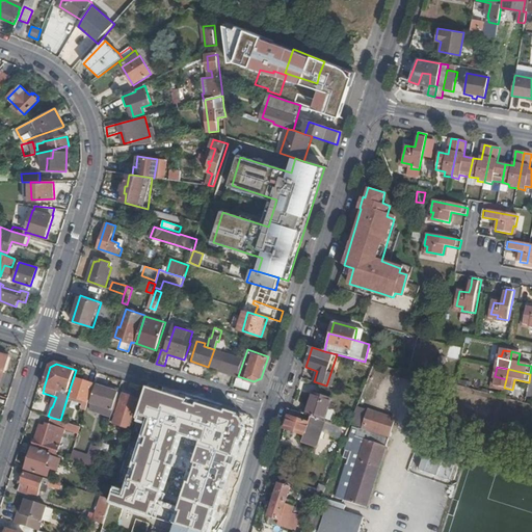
[(496,386),(504,388),(506,379),(495,376),(494,379),(497,380),(496,386)]
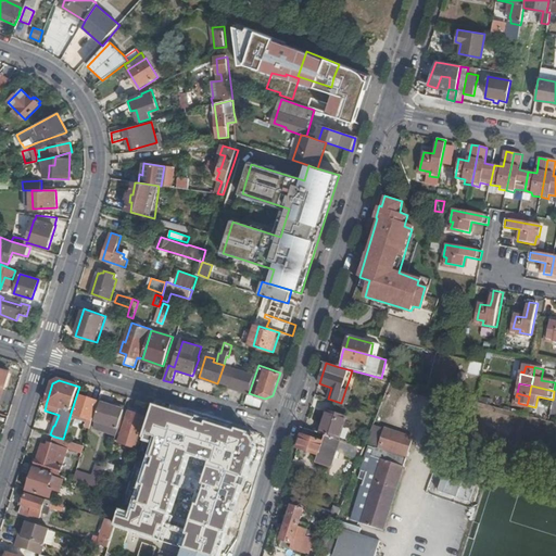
[(79,396),(77,404),(76,407),(73,415),(93,421),(99,403),(79,396)]
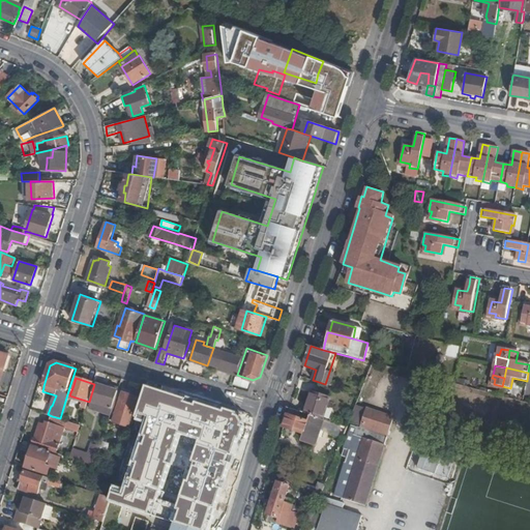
[(112,415),(119,392),(120,388),(105,384),(104,387),(97,385),(91,402),(110,408),(108,414),(112,415)]
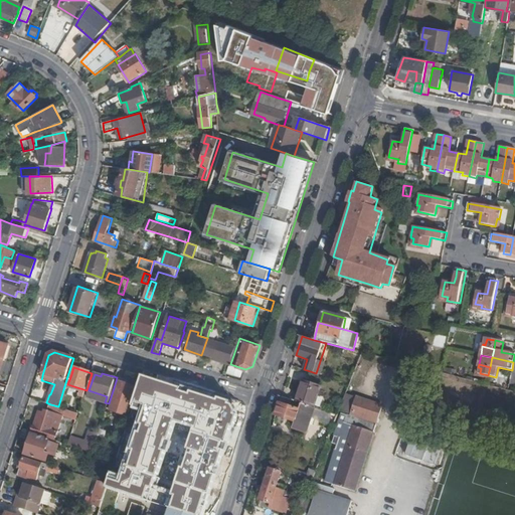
[(296,402),(314,407),(321,386),(304,380),(296,402)]
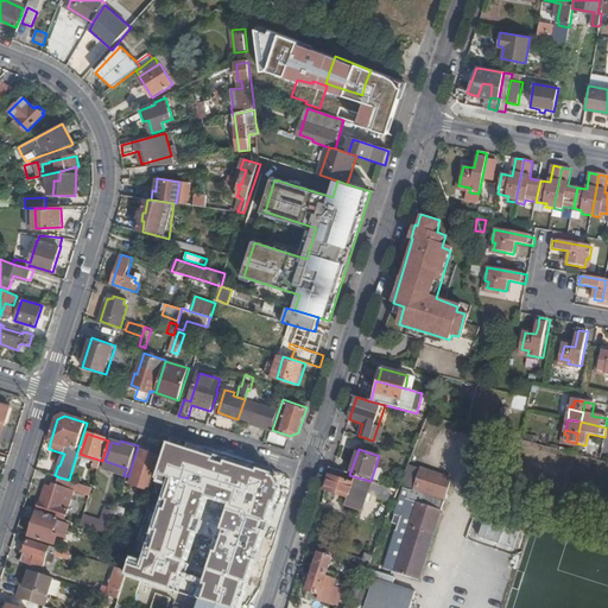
[(128,476),(124,488),(130,489),(135,473),(153,479),(160,457),(143,451),(143,453),(137,450),(128,476)]
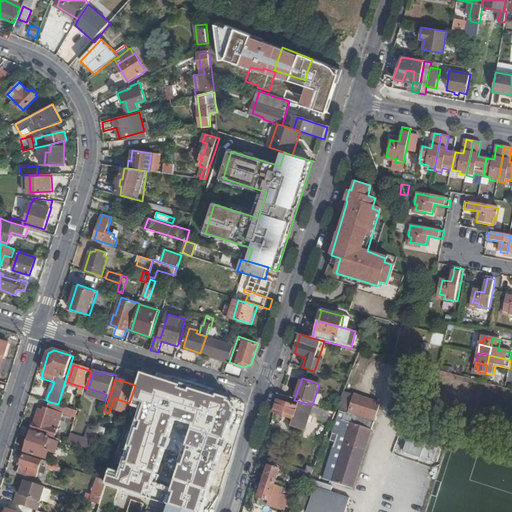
[(131,409),(131,411),(145,415),(152,393),(148,392),(149,389),(139,386),(131,409)]
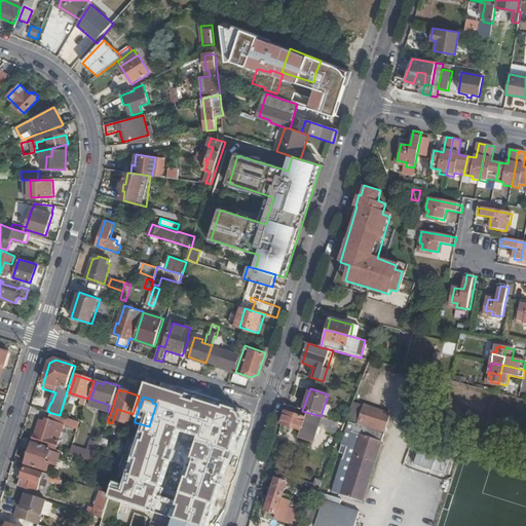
[(193,410),(196,400),(189,398),(185,410),(172,406),(166,420),(170,421),(174,423),(183,425),(185,419),(188,420),(191,412),(192,412),(193,410)]
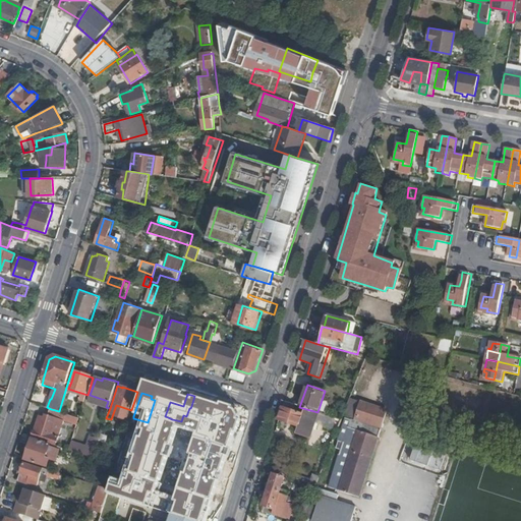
[(108,401),(90,395),(89,402),(106,407),(108,401)]
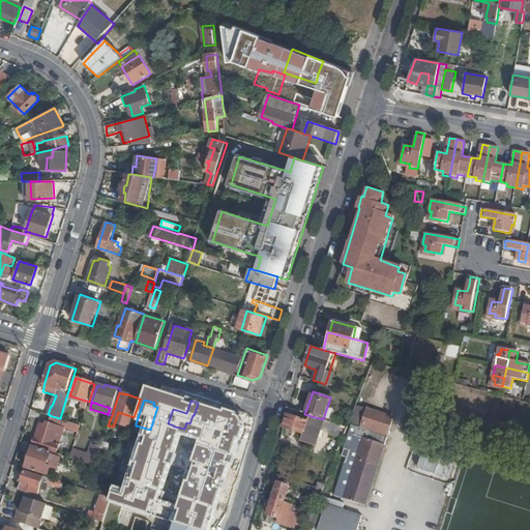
[(290,409),(284,428),(304,435),(302,440),(316,445),(324,420),(323,419),(304,414),(290,409)]
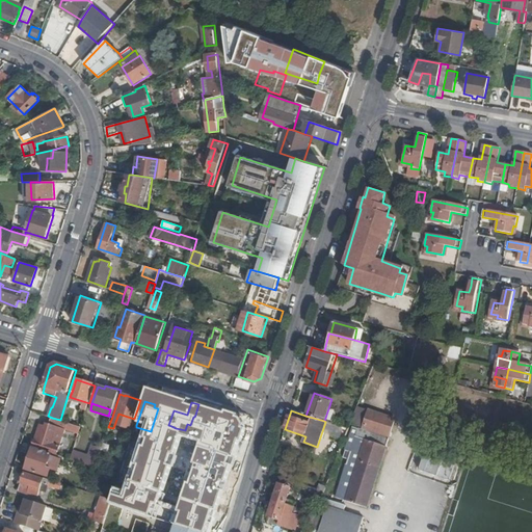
[(390,436),(395,419),(368,410),(362,428),(390,436)]
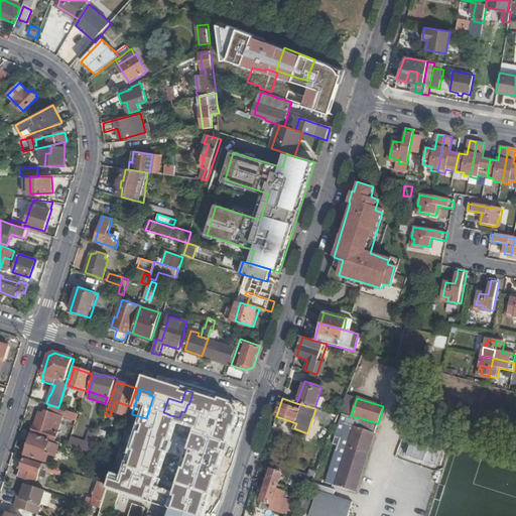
[(188,404),(174,445),(190,449),(211,457),(224,413),(189,402),(188,404)]
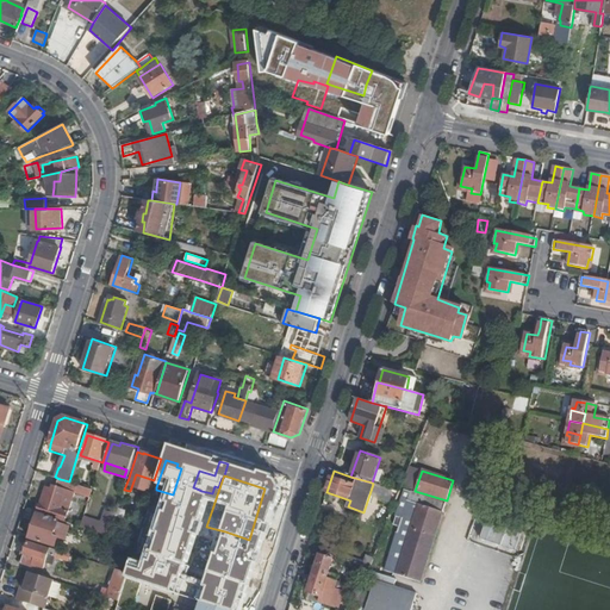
[(69,481),(60,479),(57,487),(54,486),(53,490),(49,487),(47,493),(45,492),(38,512),(67,522),(69,511),(75,492),(91,498),(93,490),(85,487),(81,486),(69,481)]
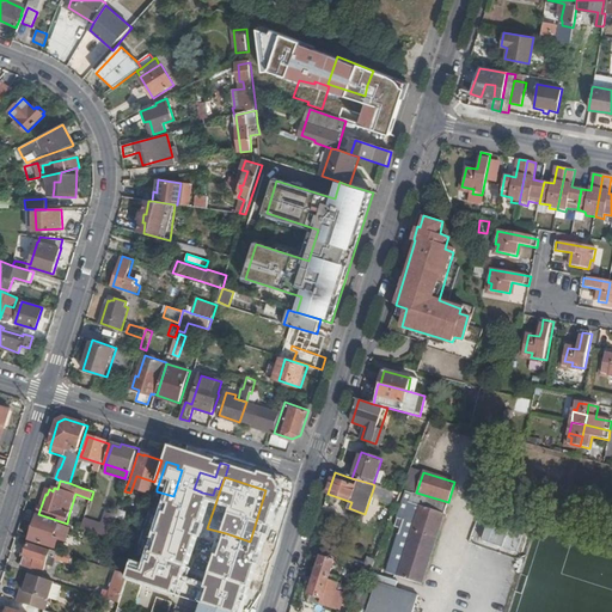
[(422,583),(447,505),(407,493),(381,570),(422,583)]
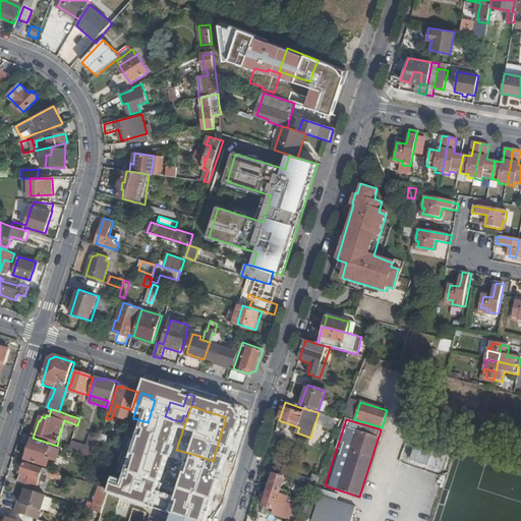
[(179,431),(172,428),(170,436),(177,438),(179,431)]
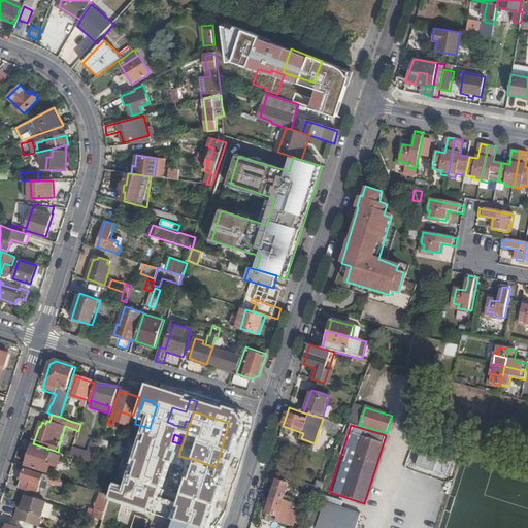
[(119,476),(129,480),(141,444),(141,443),(130,440),(128,448),(120,471),(119,476)]
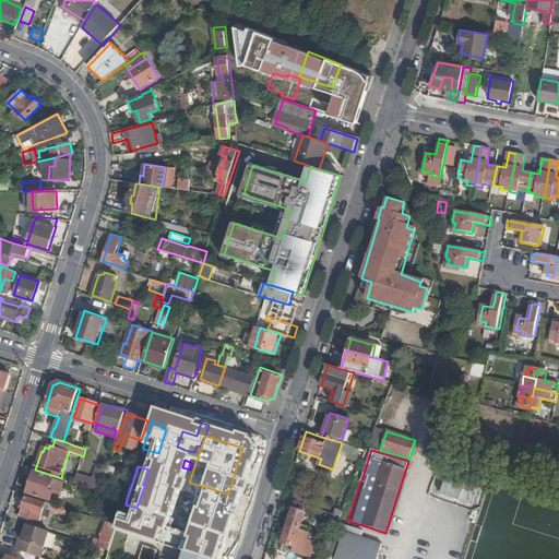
[(74,483),(100,491),(107,472),(95,468),(92,478),(78,474),(74,483)]
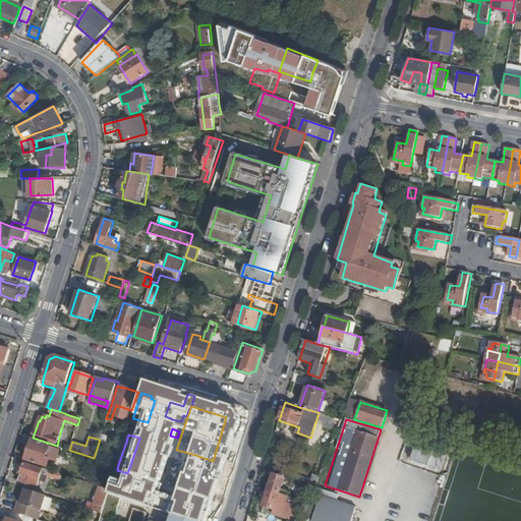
[(157,482),(168,486),(178,489),(201,497),(213,461),(192,454),(176,450),(153,442),(139,438),(139,439),(127,473),(157,482)]
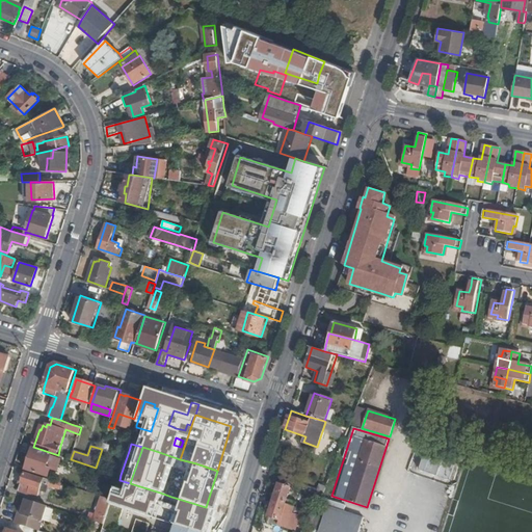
[(58,457),(33,448),(27,469),(49,477),(52,469),(54,470),(58,457)]
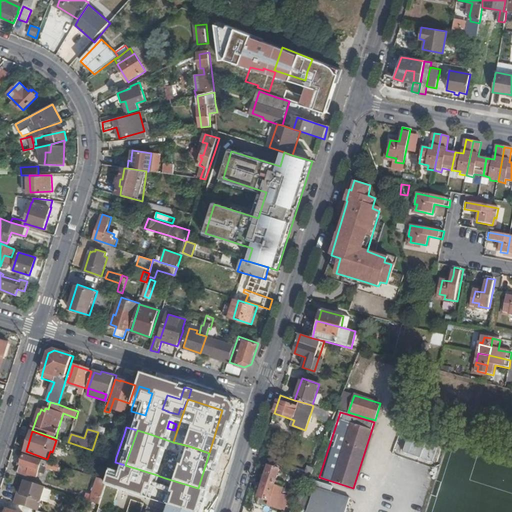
[(48,461),(42,459),(42,461),(24,455),(22,462),(20,461),(18,465),(21,466),(19,472),(31,476),(31,475),(37,477),(39,471),(44,473),(46,467),(48,461)]
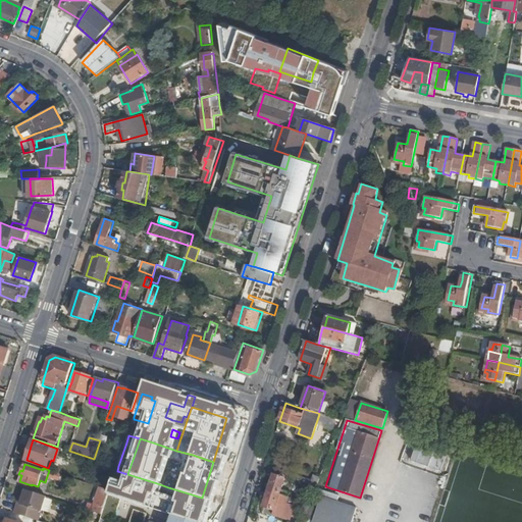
[(49,470),(47,476),(58,479),(60,474),(49,470)]
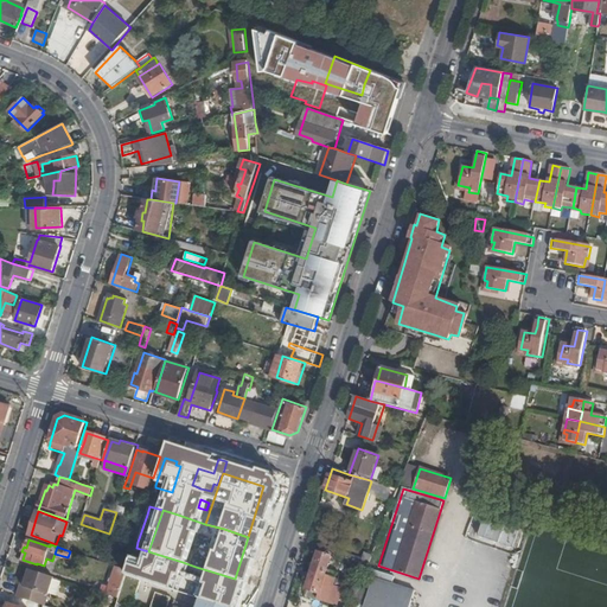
[(364,553),(362,561),(369,563),(372,556),(364,553)]
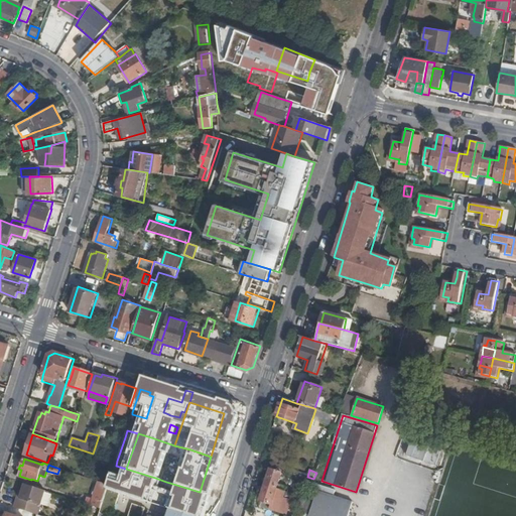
[(271,471),(266,486),(277,489),(282,474),(271,471)]
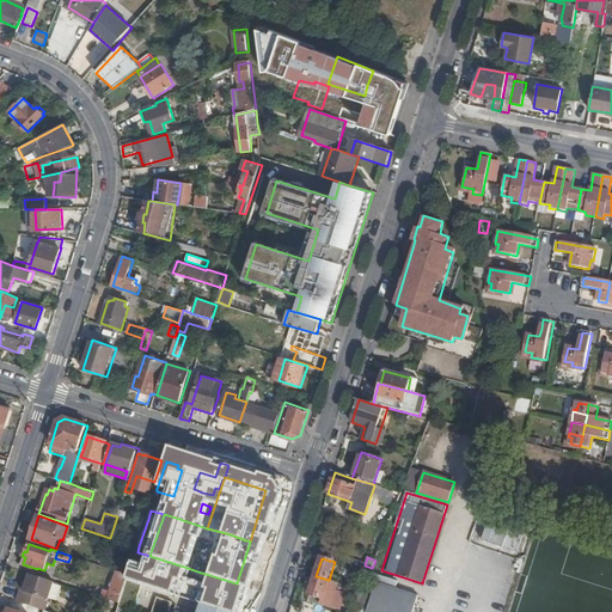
[(372,568),(365,565),(362,573),(355,570),(353,576),(361,580),(359,586),(365,587),(372,568)]
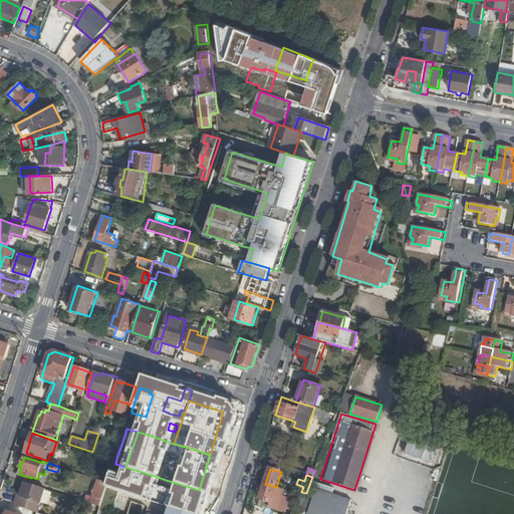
[(101,506),(107,487),(108,483),(99,480),(91,503),(92,504),(98,506),(101,506)]
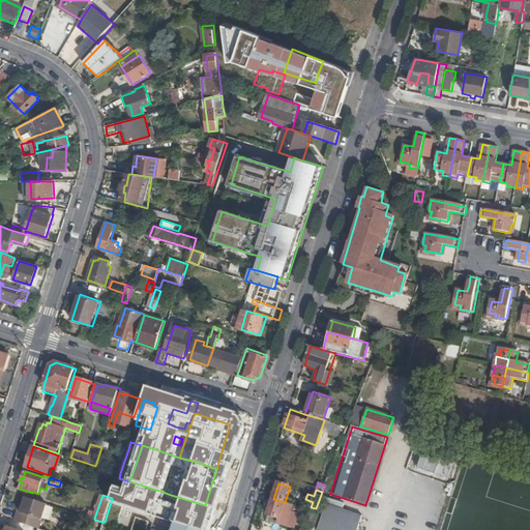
[(181,498),(171,495),(168,503),(178,506),(181,498)]
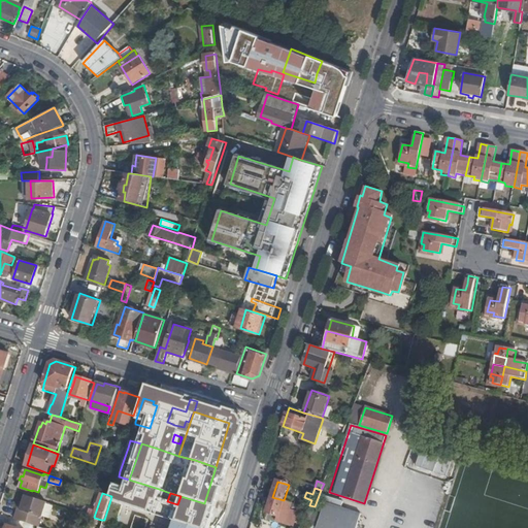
[(47,502),(26,495),(23,504),(21,503),(15,519),(37,526),(39,527),(47,502)]
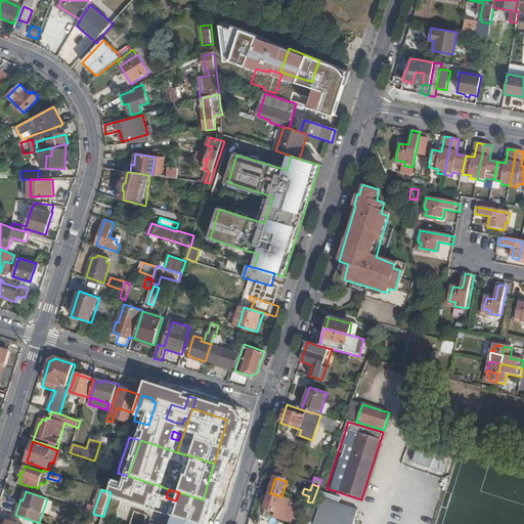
[(281,496),(270,493),(265,509),(276,513),(281,496)]
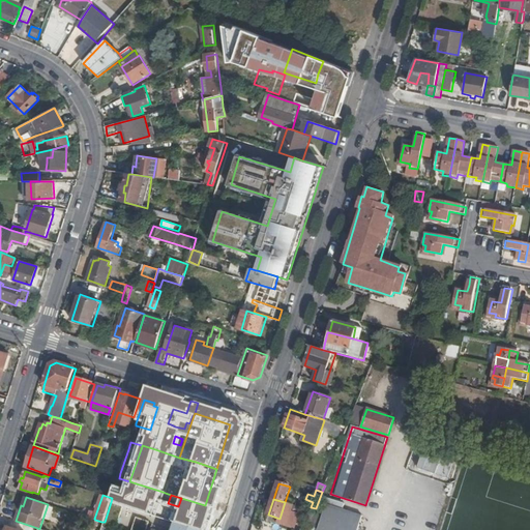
[(102,527),(107,528),(112,529),(115,529),(123,506),(111,502),(105,522),(102,527)]
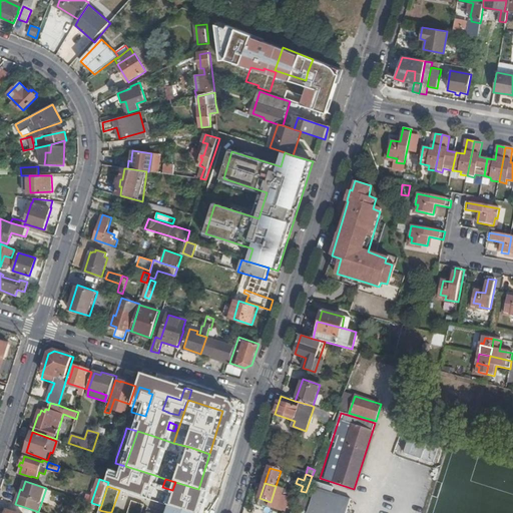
[(174,508),(182,510),(190,512),(193,512),(200,492),(181,486),(174,508)]
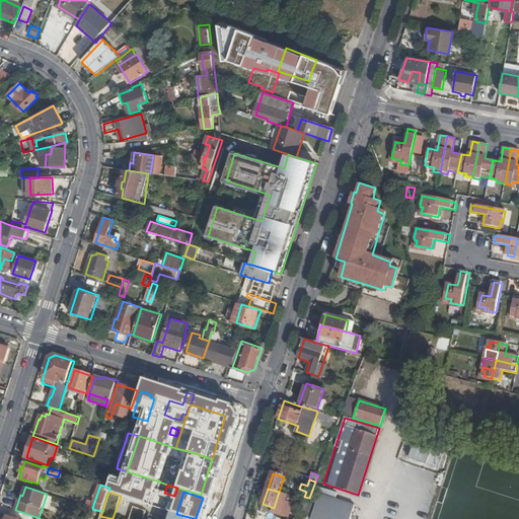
[(286,495),(279,492),(274,508),(273,512),(287,517),(292,503),(284,500),(286,495)]
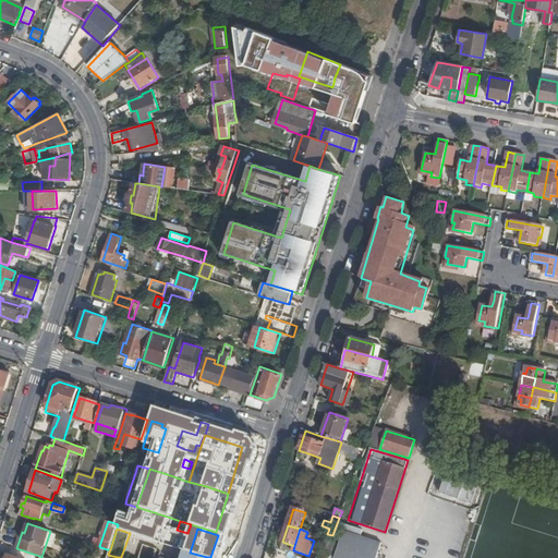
[(375,557),(380,544),(343,531),(334,557),(375,557)]
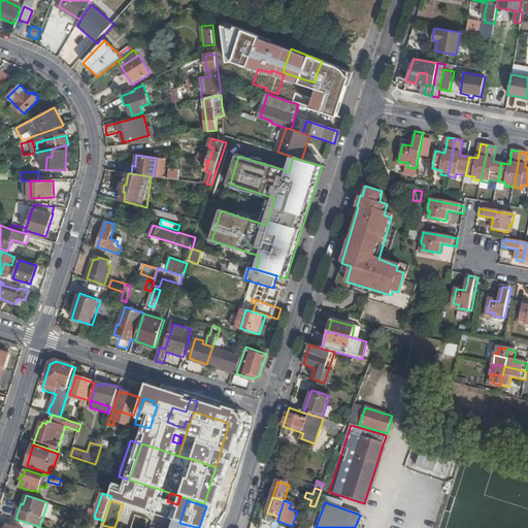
[(306,508),(298,527),(305,527),(312,510),(306,508)]
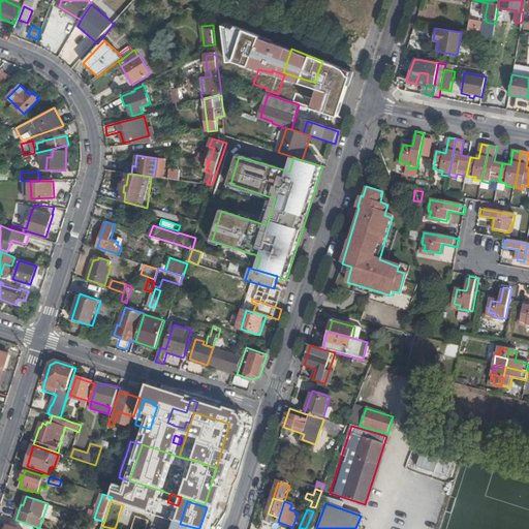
[(279,518),(268,514),(267,519),(278,522),(279,518)]
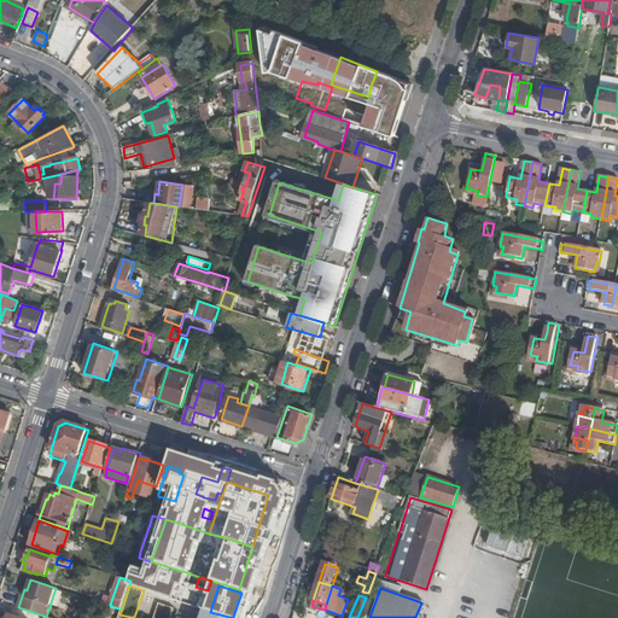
[(155,617),(170,617),(174,610),(159,605),(155,617)]
